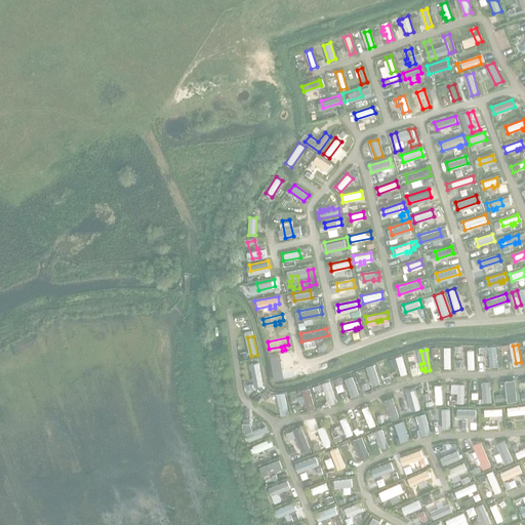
[(475,368),(475,350),(469,351),(469,352),(466,352),(466,357),(469,357),(469,368),(475,368)]
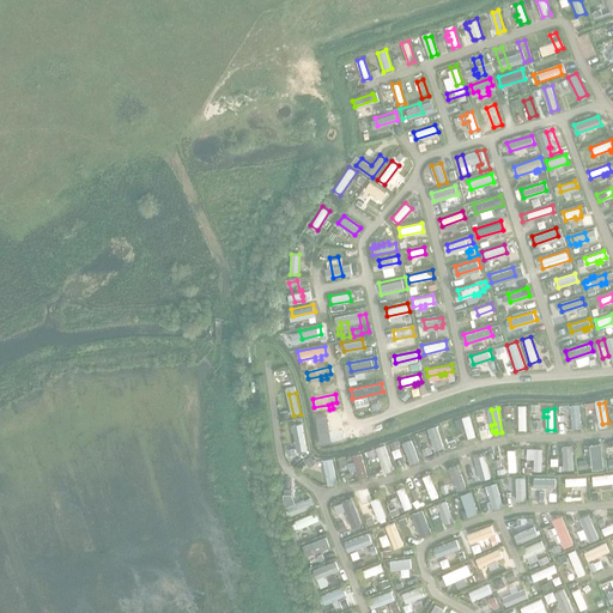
[(307,449),(301,424),(292,426),(297,451),(307,449)]
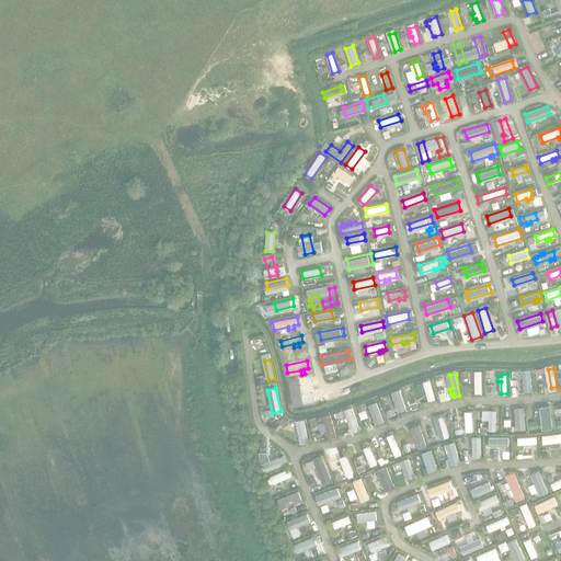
[(430,404),(424,388),(419,389),(420,395),(418,395),(419,399),(421,398),(424,405),(430,404)]
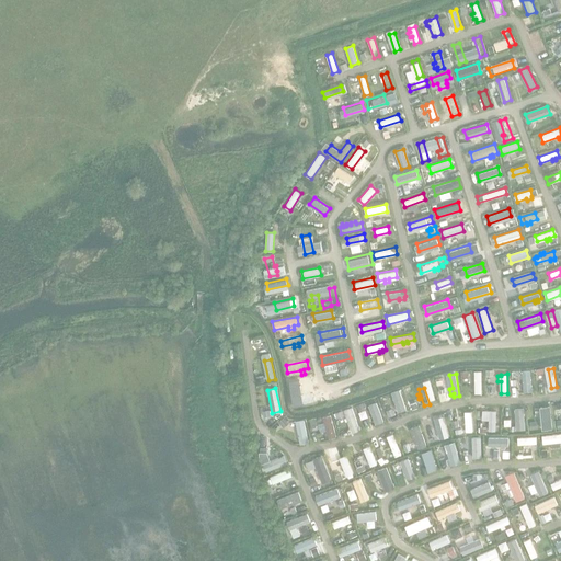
[(405,408),(400,393),(395,395),(399,410),(405,408)]
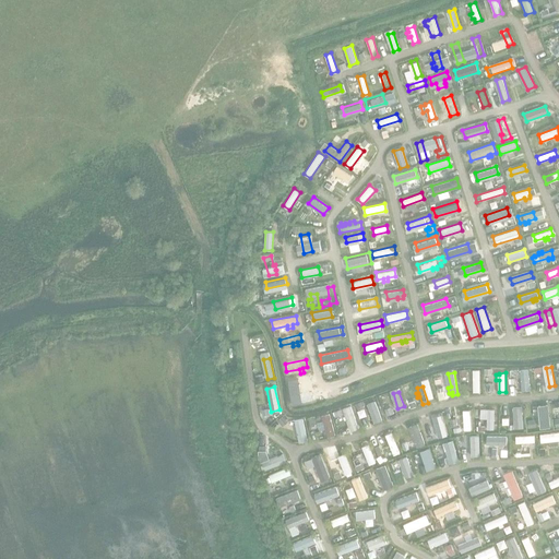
[(321,393),(308,396),(309,403),(322,400),(321,393)]
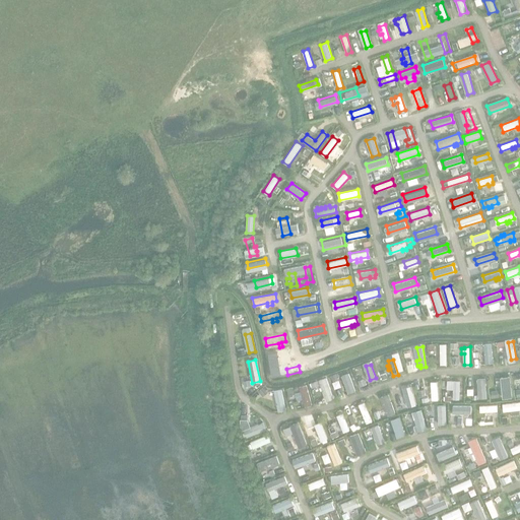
[(355,390),(350,375),(344,377),(350,392),(355,390)]
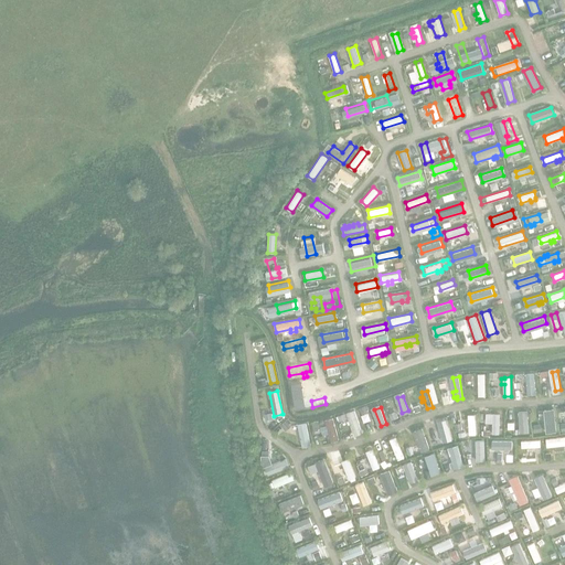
[(529,427),(528,412),(522,413),(522,420),(520,420),(520,423),(522,423),(522,427),(529,427)]
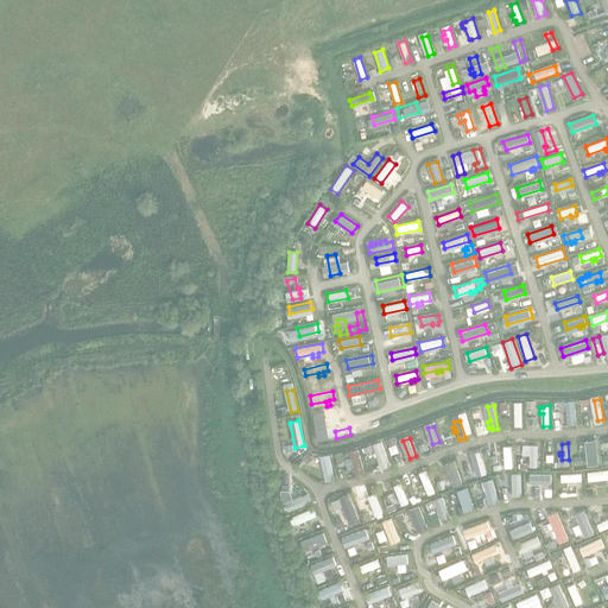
[(391,466),(382,444),(374,447),(382,469),(391,466)]
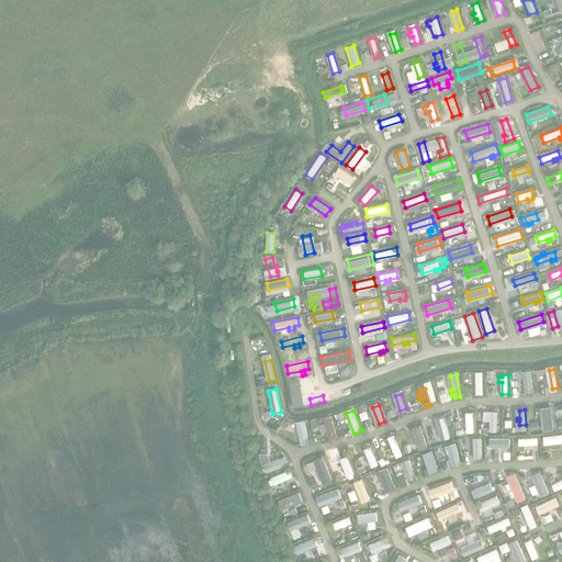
[(474,433),(472,413),(465,413),(467,424),(464,425),(464,429),(468,429),(468,433),(474,433)]
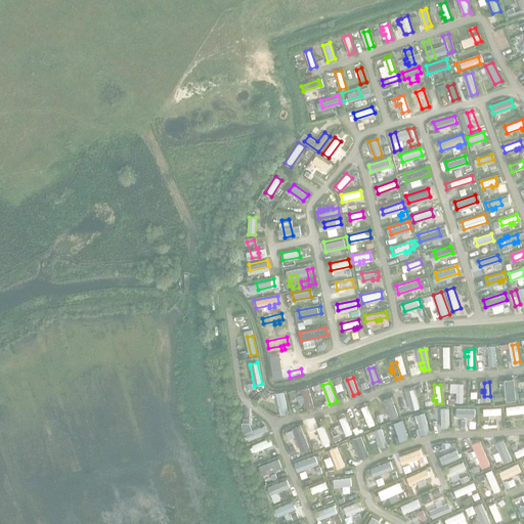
[(314,407),(308,387),(302,389),(307,409),(314,407)]
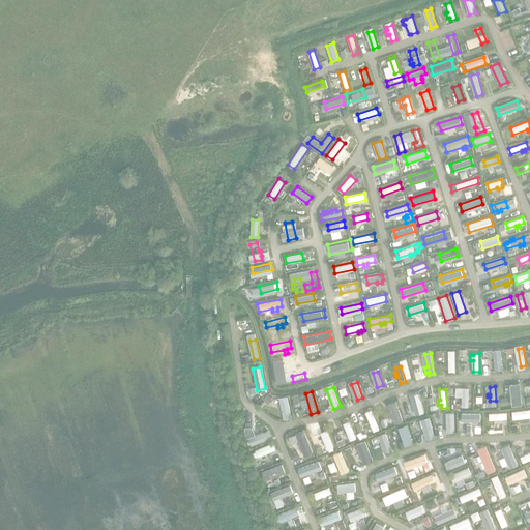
[(263,398),(267,404),(272,400),(270,398),(272,395),(270,392),(263,398)]
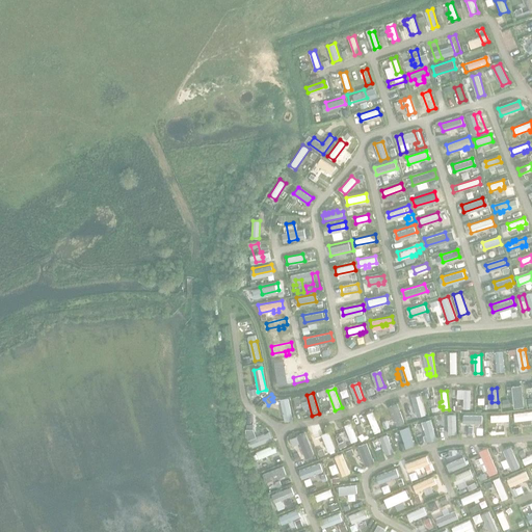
[(426,416),(421,394),(416,395),(419,410),(417,410),(417,415),(420,414),(421,417),(426,416)]
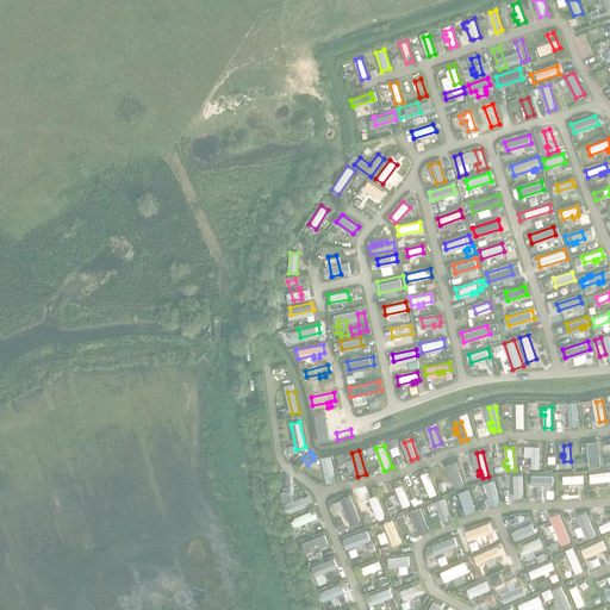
[(335,480),(330,456),(322,458),(327,483),(335,480)]
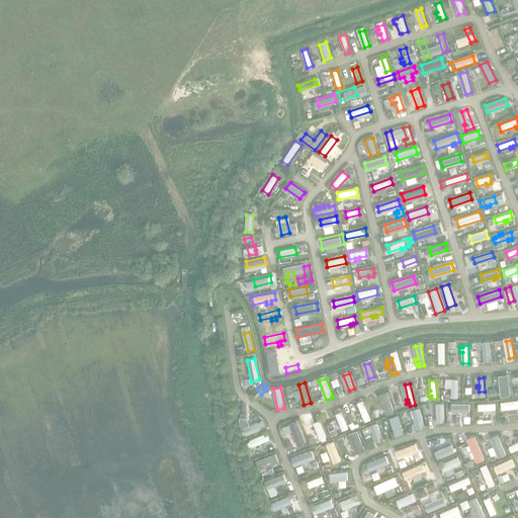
[(394,411),(386,392),(379,395),(386,414),(394,411)]
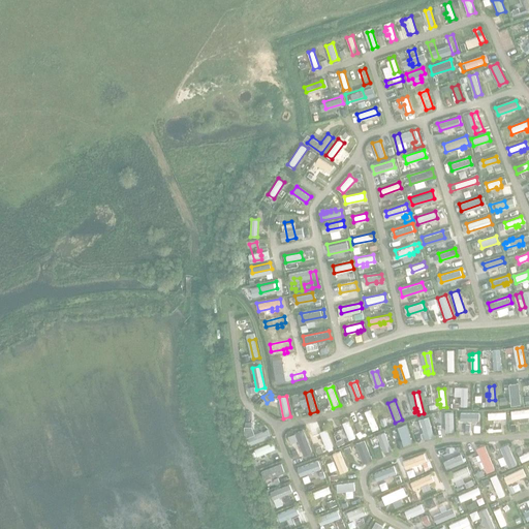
[(528,408),(511,410),(512,418),(528,416),(528,419),(528,418),(528,408)]
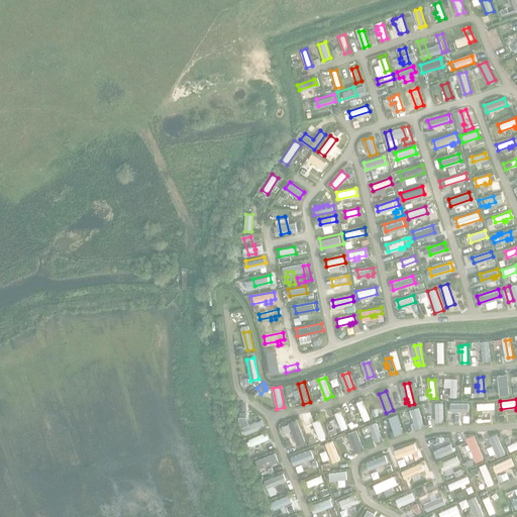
[(370,418),(362,400),(356,402),(364,420),(370,418)]
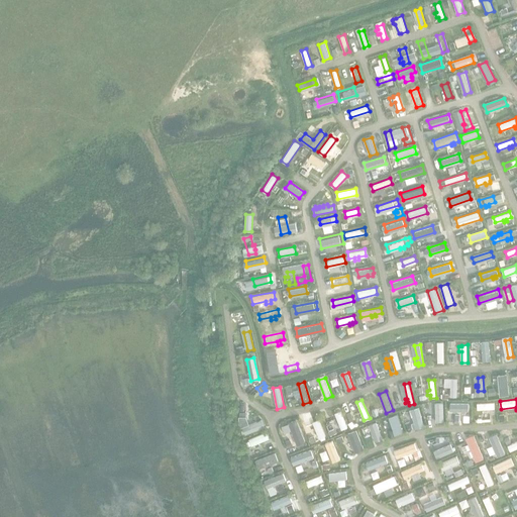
[(444,419),(443,403),(437,403),(438,412),(435,413),(435,416),(438,416),(438,419),(444,419)]
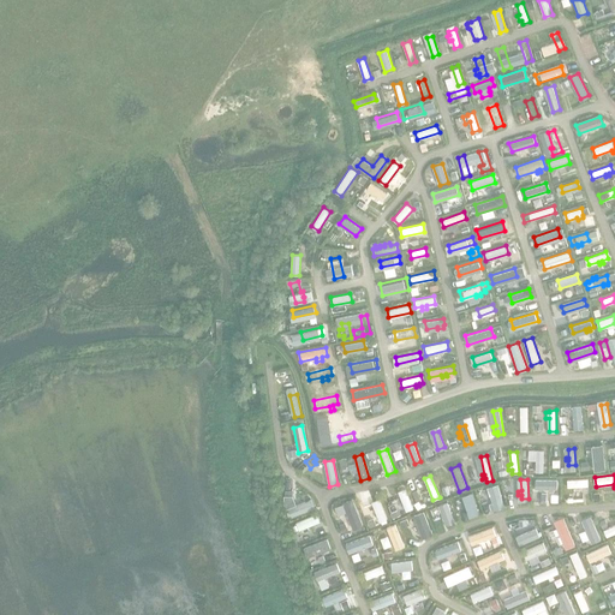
[(557,479),(539,479),(539,487),(550,487),(550,489),(556,489),(556,487),(557,487),(557,479)]
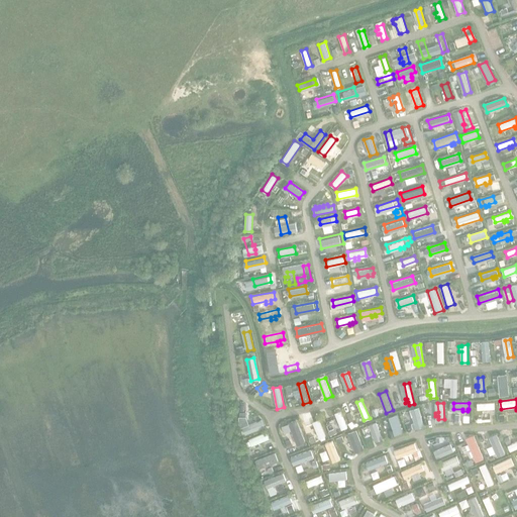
[(423,424),(419,410),(414,411),(416,420),(415,421),(415,424),(417,423),(418,426),(423,424)]
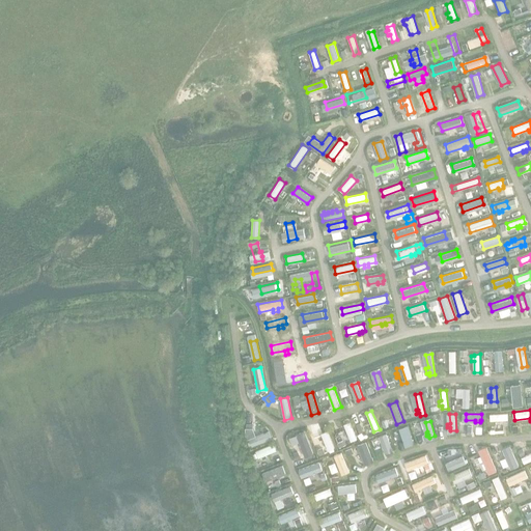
[(357,439),(350,422),(344,424),(351,441),(357,439)]
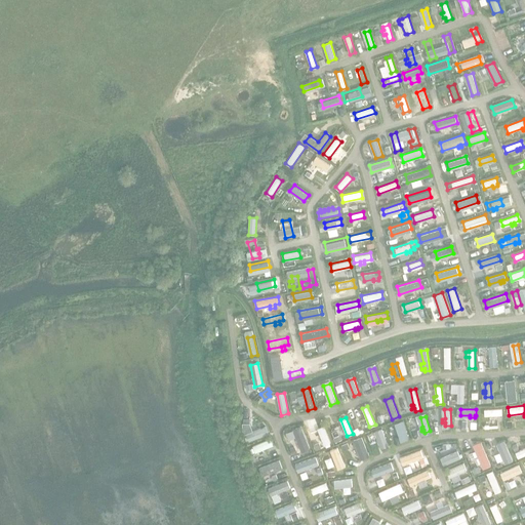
[(409,438),(405,425),(400,427),(404,440),(409,438)]
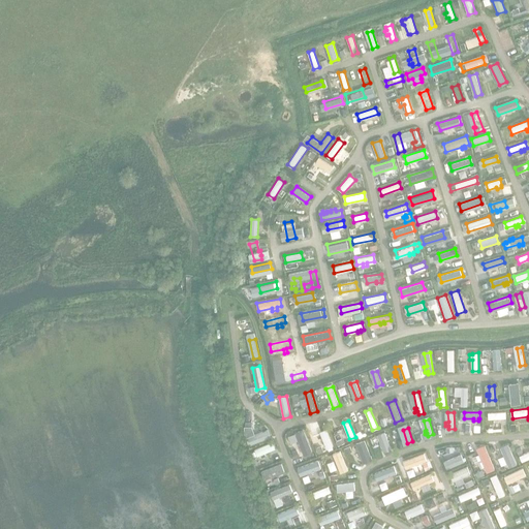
[(314,452),(305,429),(296,432),(305,456),(314,452)]
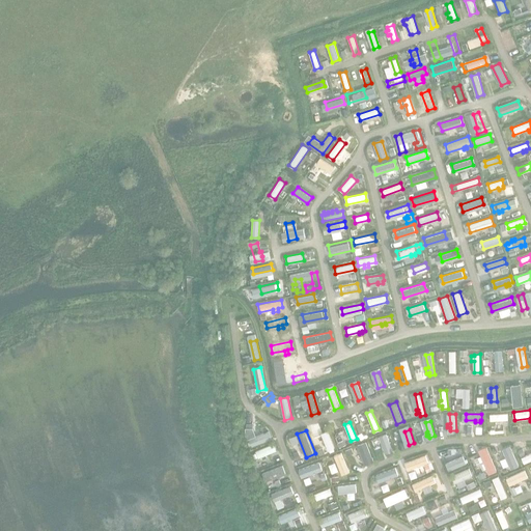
[(334,448),(328,430),(322,432),(326,443),(324,444),(326,448),(328,447),(329,450),(334,448)]
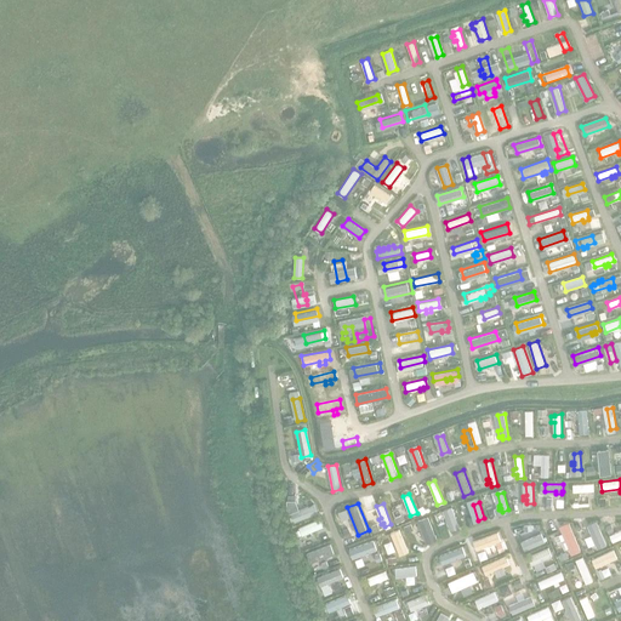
[(298,519),(317,512),(314,506),(305,510),(303,506),(298,508),(300,512),(296,513),(298,519)]
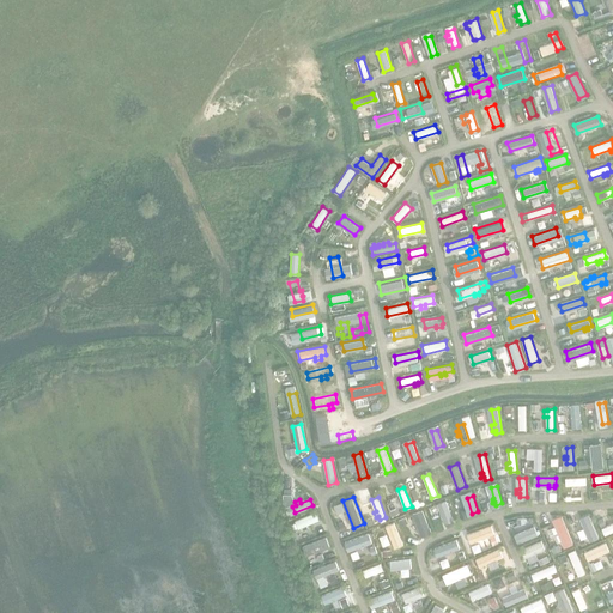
[(442,508),(438,510),(439,515),(444,514),(445,519),(453,516),(447,501),(441,503),(442,508)]
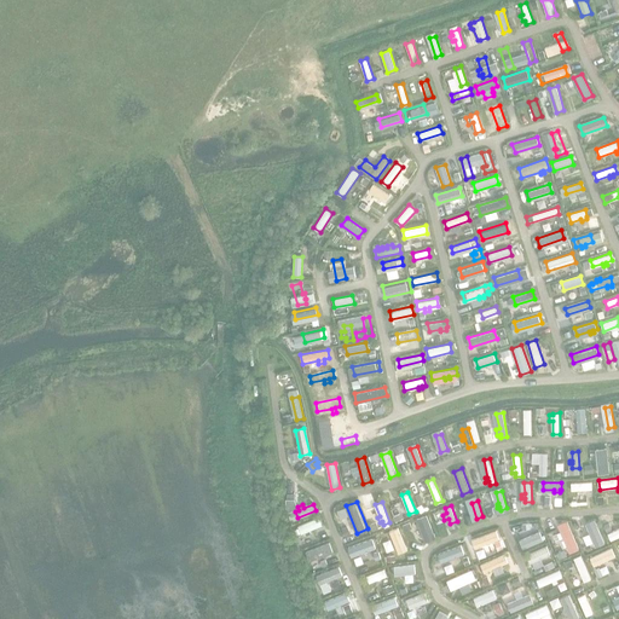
[(435,537),(427,514),(416,519),(426,542),(435,537)]
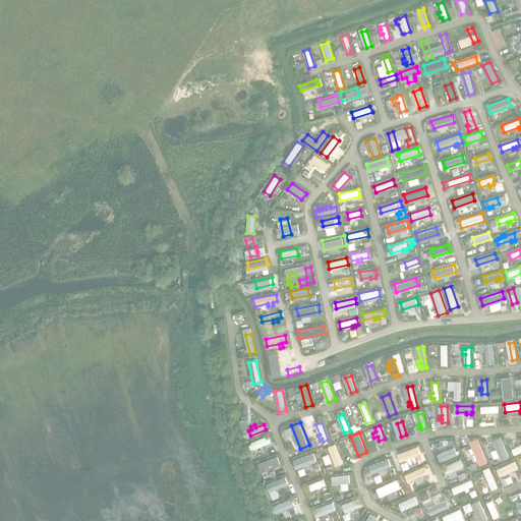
[(271,442),(268,436),(251,443),(253,449),(256,448),(257,451),(262,449),(261,446),(271,442)]
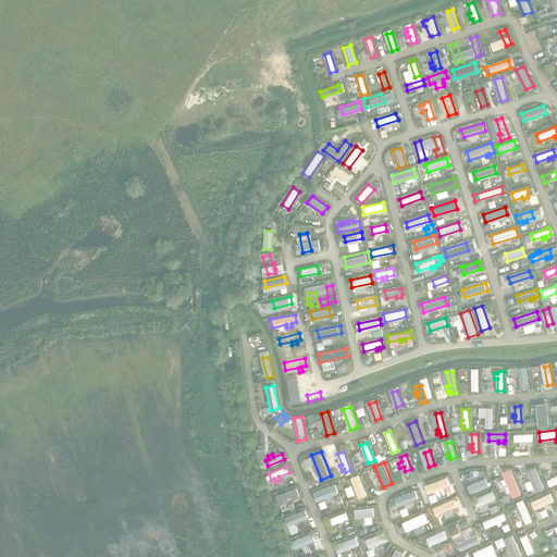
[(521,494),(510,468),(502,472),(512,497),(521,494)]
